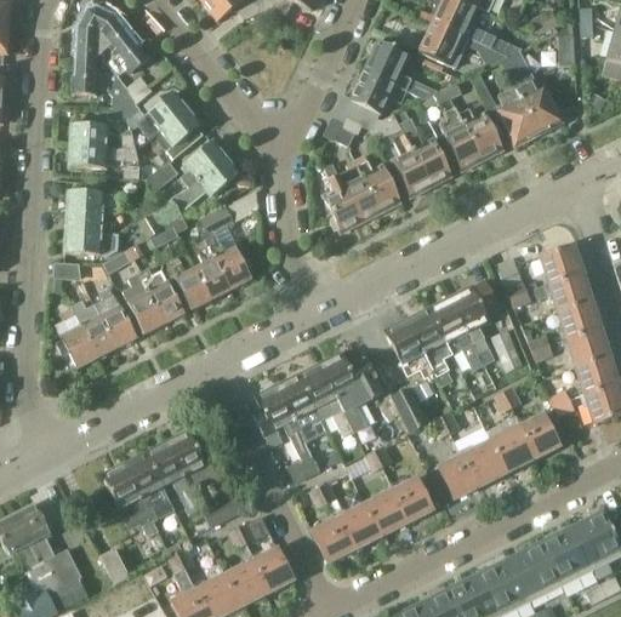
[(244,20),(263,10),(262,0),(201,0),(217,21),(234,7),(244,20)]
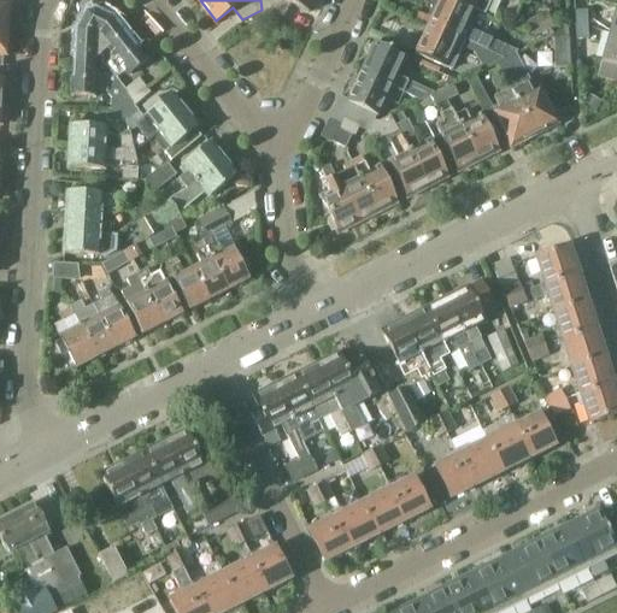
[(310,9),(313,0),(260,0),(262,10),(285,15),(291,0),(310,9)]
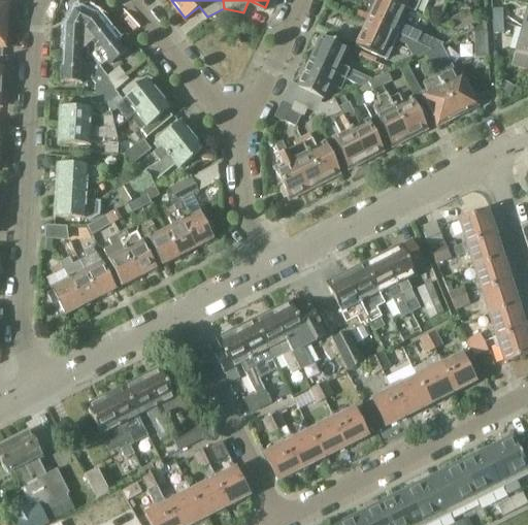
[(368,18),(394,30),(399,20),(405,4),(396,0),(370,0),(368,5),(370,7),(367,14),(369,15),(368,18)]
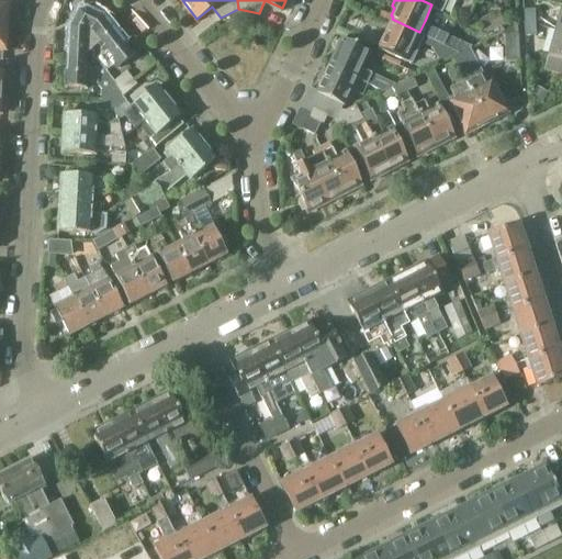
[(442,9),(446,0),(422,0),(431,4),(442,9)]
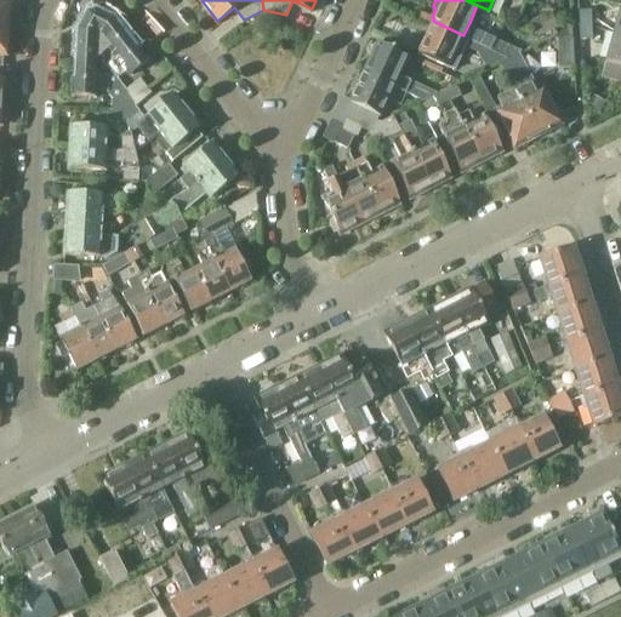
[(97,70),(108,62),(117,56),(110,46),(127,33),(114,15),(95,5),(85,7),(75,26),(74,58),(98,60),(97,70)]
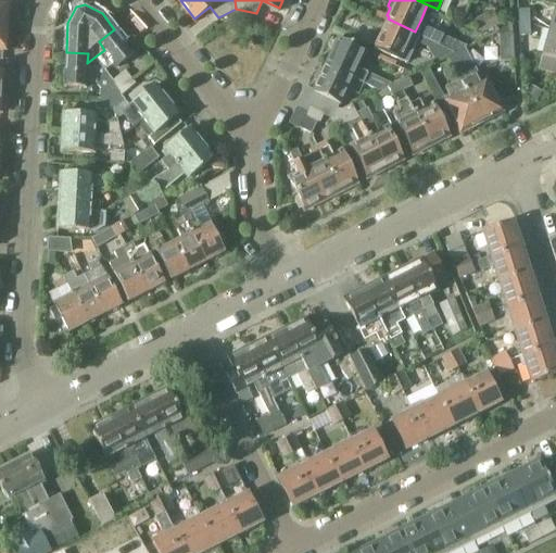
[(517,8),(518,21),(529,21),(528,8),(517,8)]
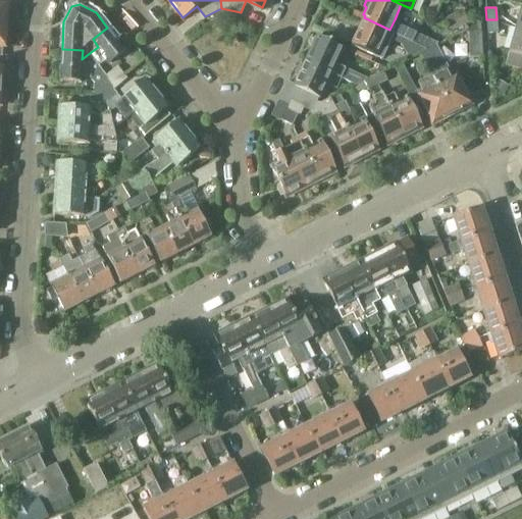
[(378,55),(389,30),(364,17),(352,43),(378,55)]
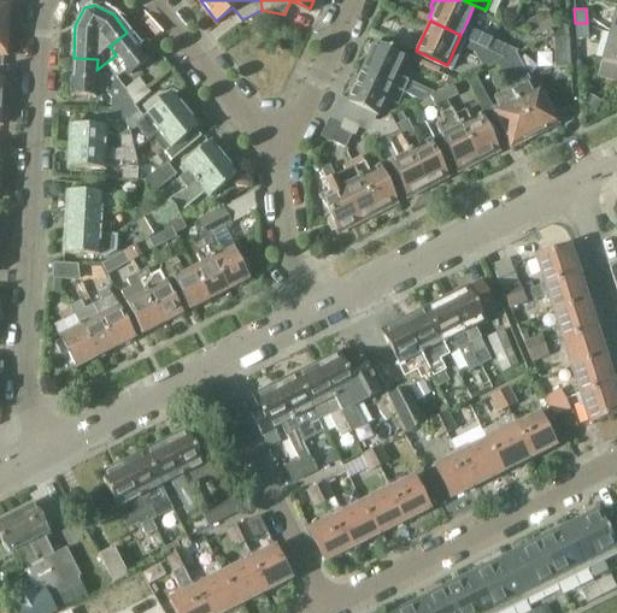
[(466,23),(460,35),(476,42),(486,46),(491,35),(466,23)]
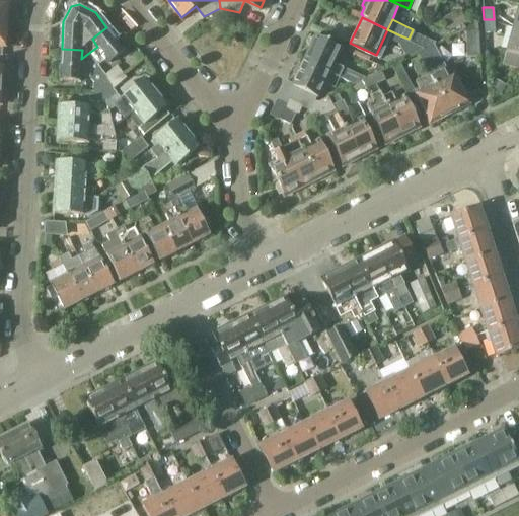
[(494,19),(484,19),(485,31),(495,31),(494,19)]
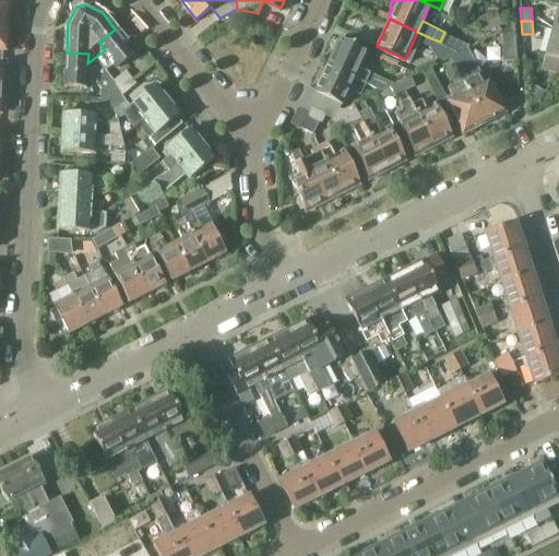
[(502,59),(516,58),(514,23),(501,28),(502,59)]
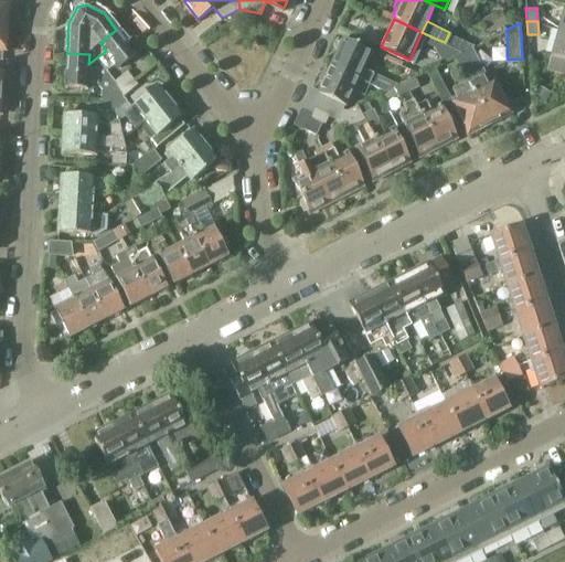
[(564,57),(564,30),(558,29),(552,54),(564,57)]
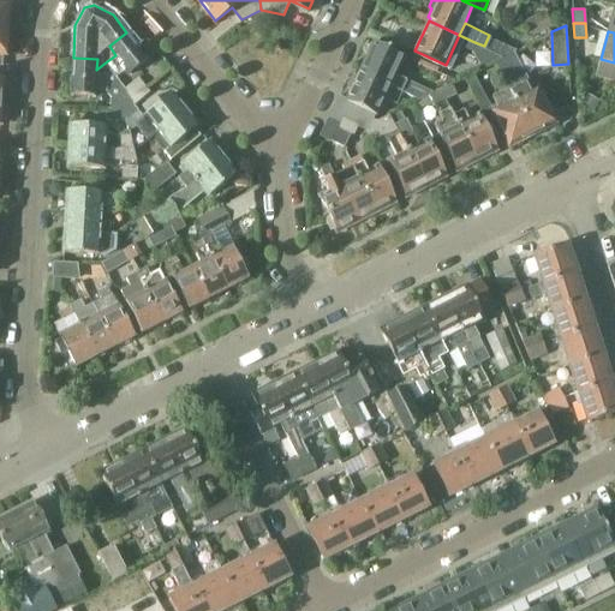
[(107,61),(112,69),(117,73),(125,66),(130,72),(147,58),(126,33),(109,46),(115,55),(107,61)]
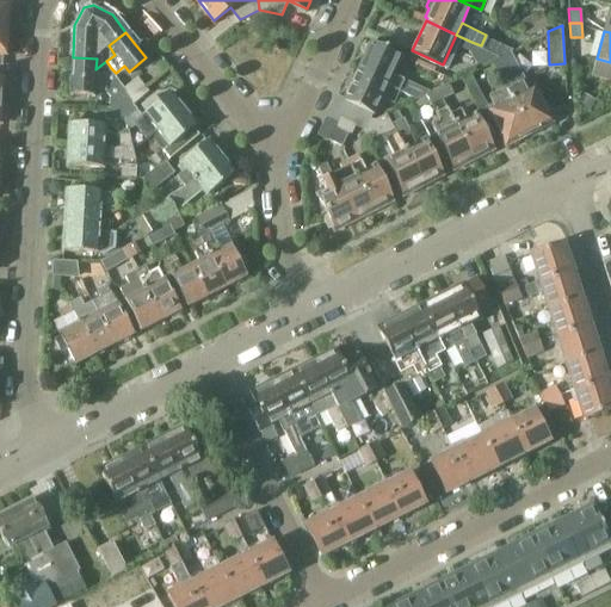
[(486,35),(481,45),(501,55),(513,49),(514,48),(486,35)]
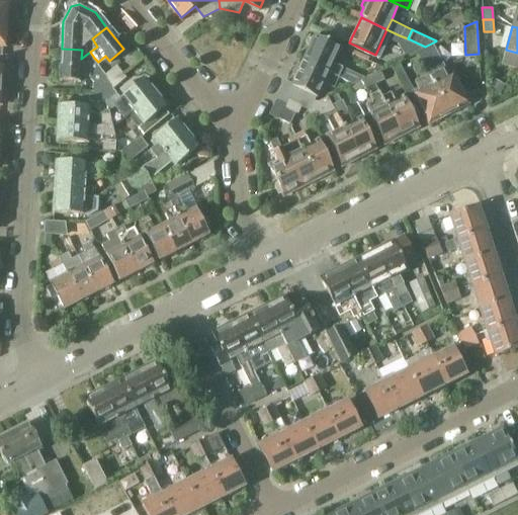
[(315,33),(304,58),(329,71),(353,82),(362,78),(365,76),(334,61),(341,46),(315,33)]
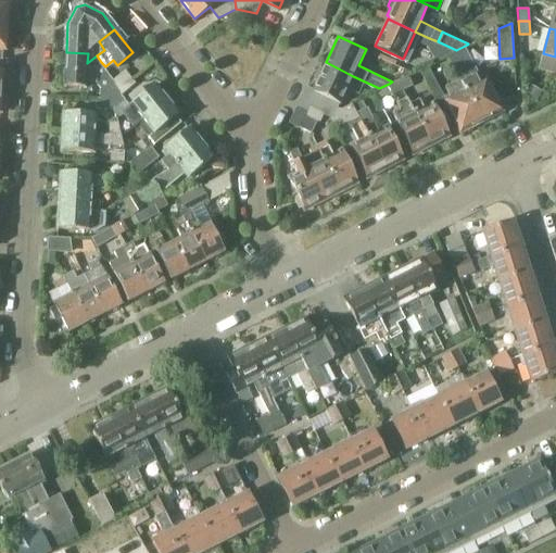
[(456,50),(450,52),(460,76),(482,117),(484,116),(485,118),(494,113),(493,111),(503,107),(488,76),(484,77),(467,45),(456,50)]
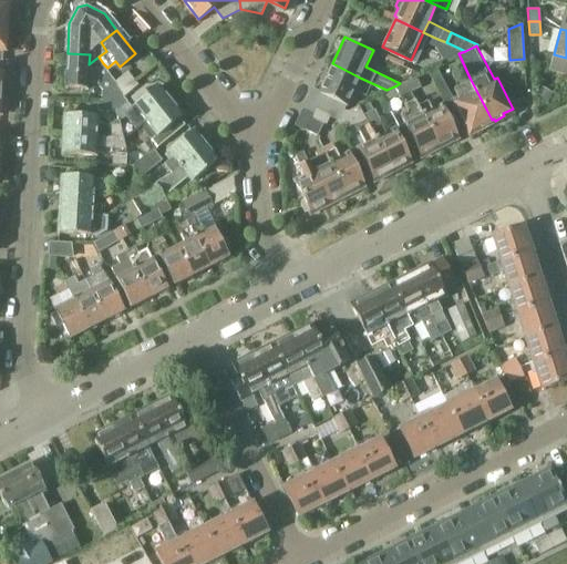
[(115,79),(107,68),(103,63),(99,67),(89,65),(89,64),(90,54),(68,53),(65,84),(86,85),(86,80),(98,81),(103,86),(103,98),(113,99),(124,91),(124,89),(115,79)]
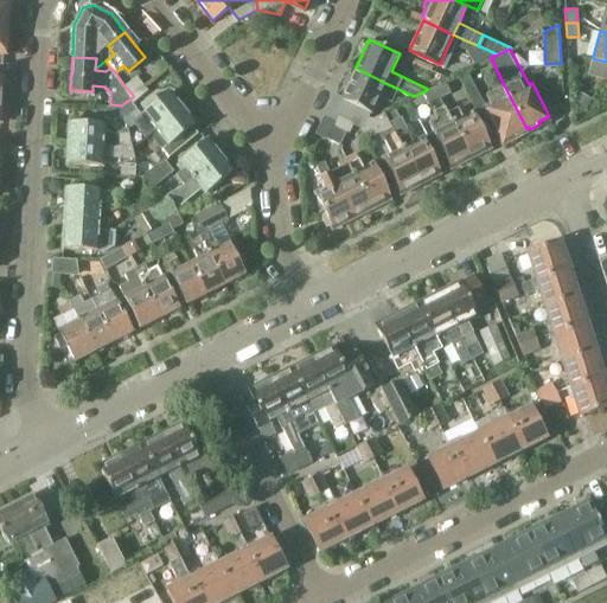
[(358,117),(356,123),(364,127),(370,116),(371,111),(385,83),(356,68),(343,96),(337,107),(337,108),(358,117)]
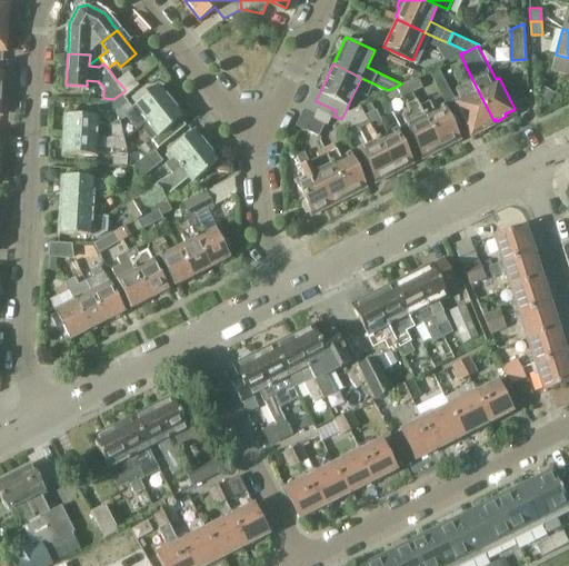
[(125,89),(125,91),(126,96),(140,83),(129,70),(116,79),(125,89)]
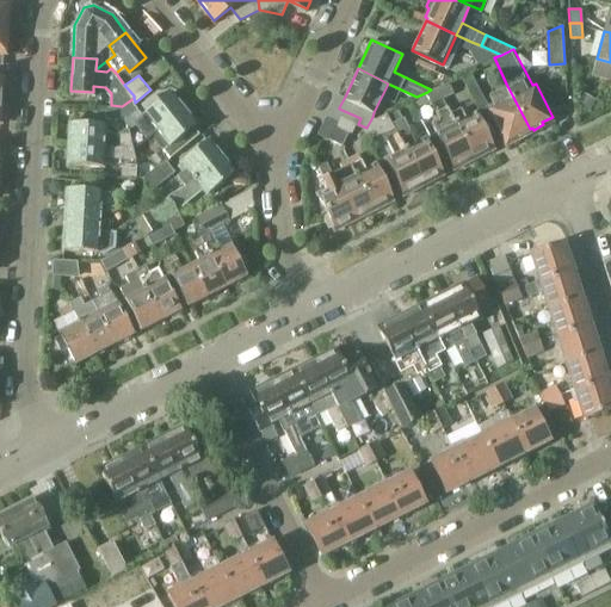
[(438,86),(444,95),(455,90),(450,80),(438,86)]
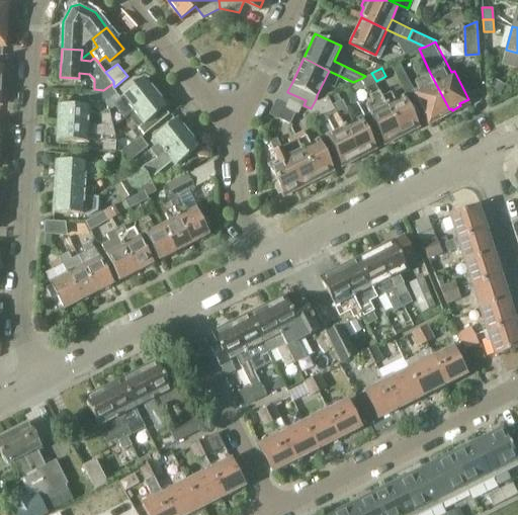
[(431,118),(449,109),(429,71),(416,77),(422,88),(416,90),(431,118)]
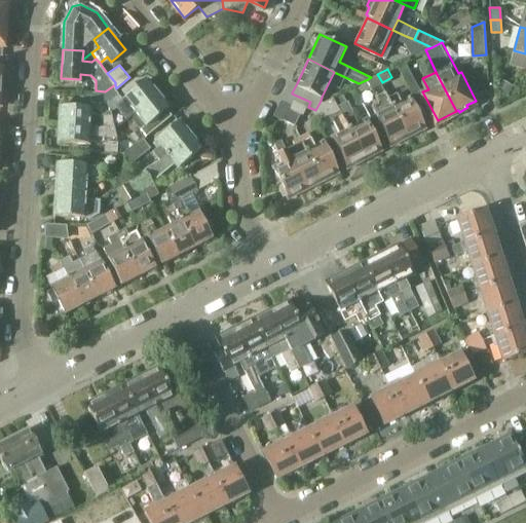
[(372,87),(382,82),(377,74),(371,77),(368,79),(372,87)]
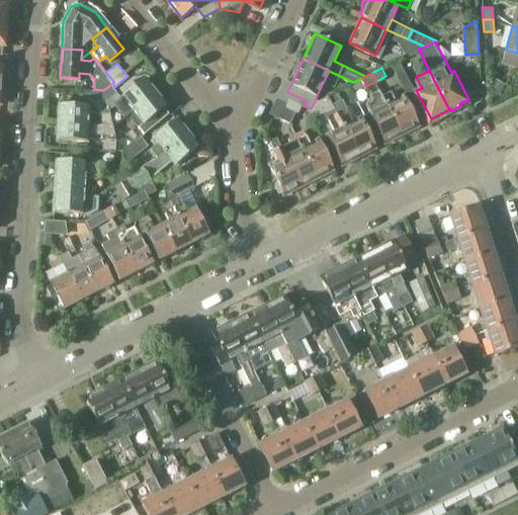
[(113,101),(124,115),(157,90),(146,76),(113,101)]
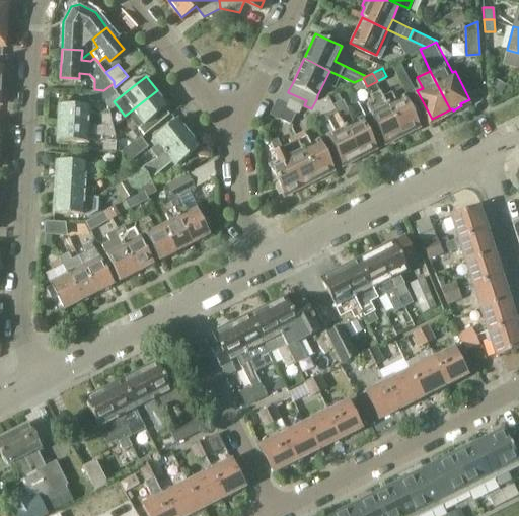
[(115,87),(114,83),(103,90),(106,99),(107,99),(118,91),(115,87)]
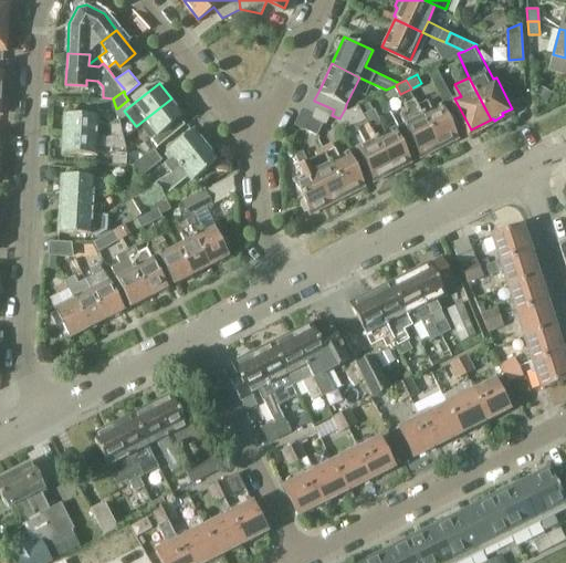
[(306,96),(302,107),(308,111),(314,114),(313,116),(324,121),(326,122),(331,114),(332,115),(334,110),(314,101),(314,100),(306,96)]
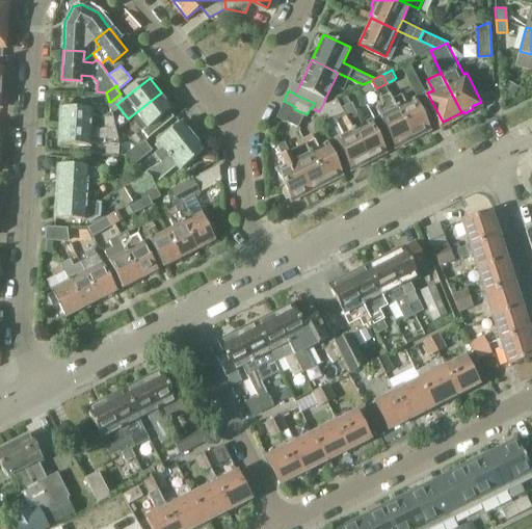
[(91,100),(92,102),(109,102),(106,93),(97,91),(91,91),(91,100)]
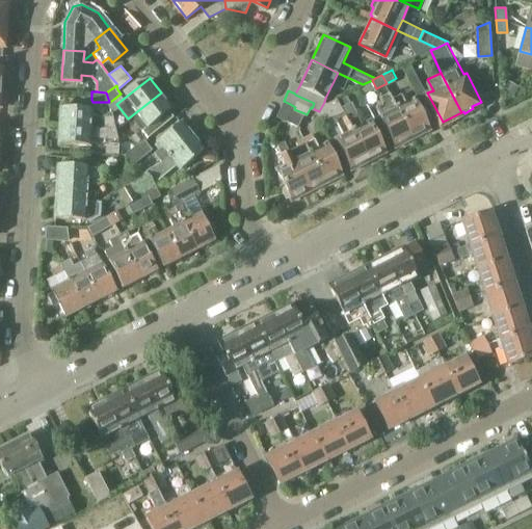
[(393,97),(391,91),(381,97),(383,102),(376,105),(396,142),(413,134),(393,97)]
